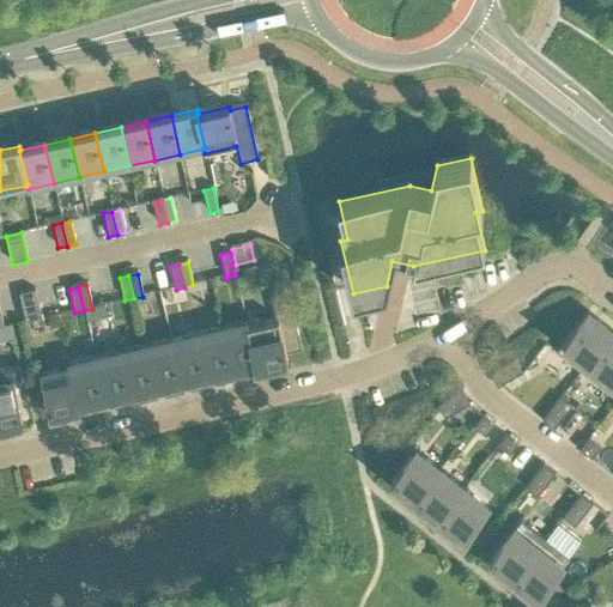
[(19,295),(26,323),(42,320),(35,291),(19,295)]
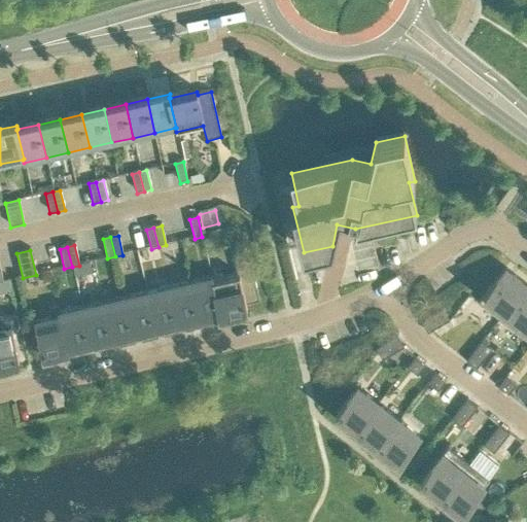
[(238,276),(213,282),(212,282),(218,312),(218,316),(247,309),(246,306),(259,303),(249,257),(235,261),(238,276)]
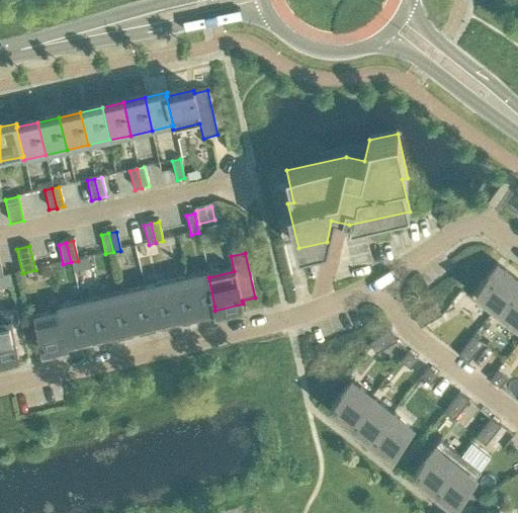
[(469,300),(490,316),(517,282),(496,266),(469,300)]
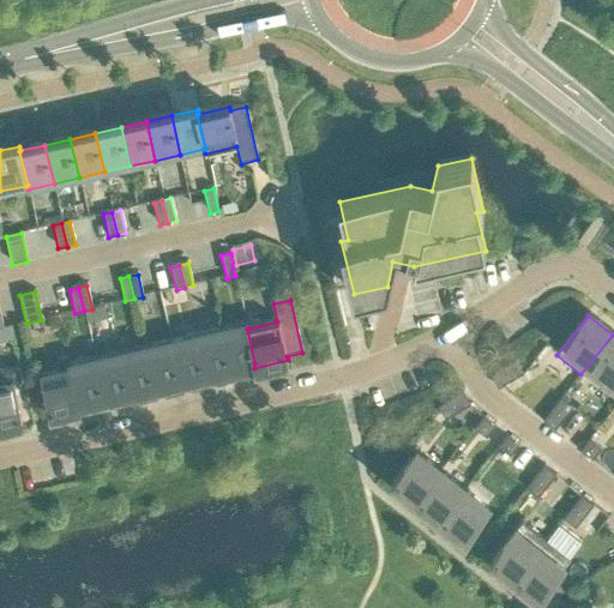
[(247,324),(221,331),(229,369),(254,363),(247,329),(248,329),(247,324)]
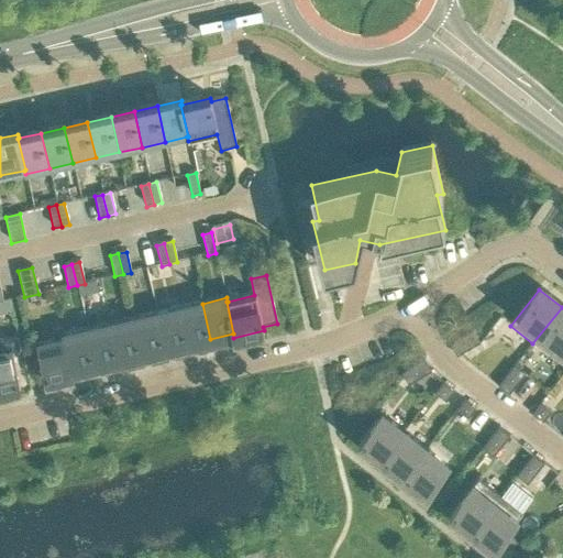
[(202,304),(179,308),(187,345),(210,339),(202,304)]
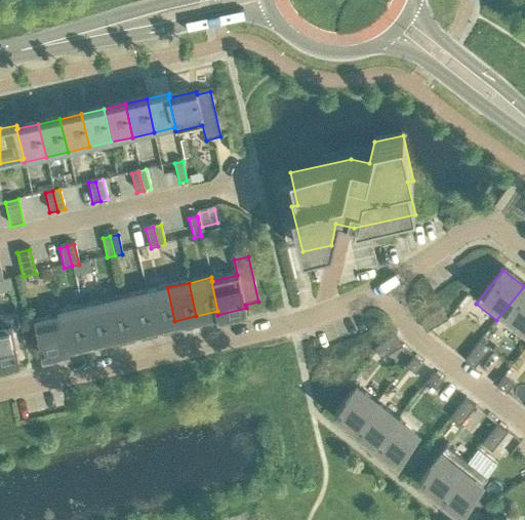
[(524,287),(524,286),(496,320),(518,336),(524,327),(524,287)]
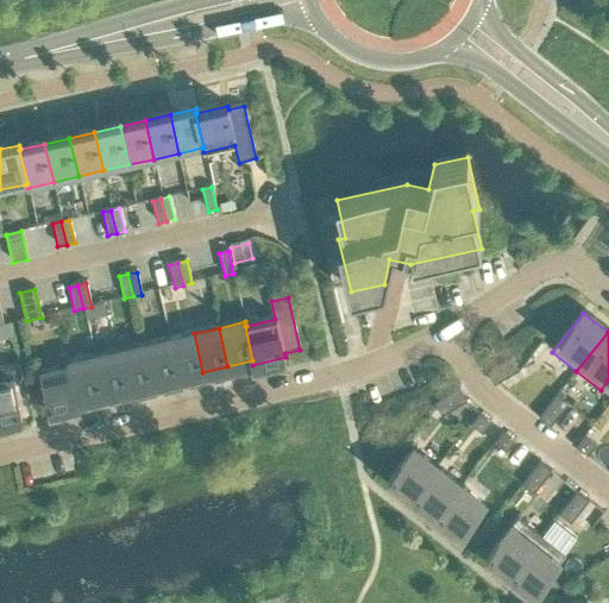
[(194,333),(169,339),(177,378),(202,372),(194,333)]
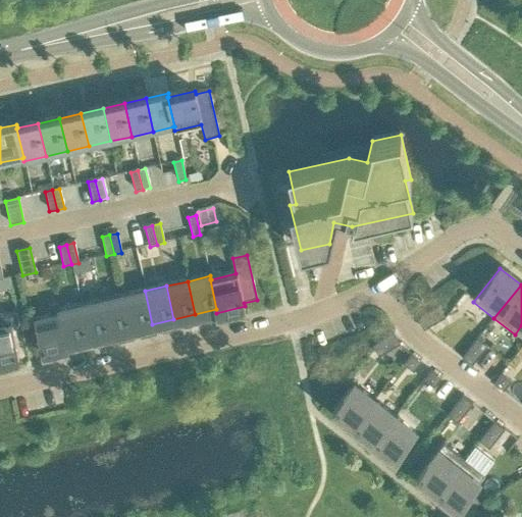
[(145,291),(123,296),(131,328),(152,324),(145,291)]
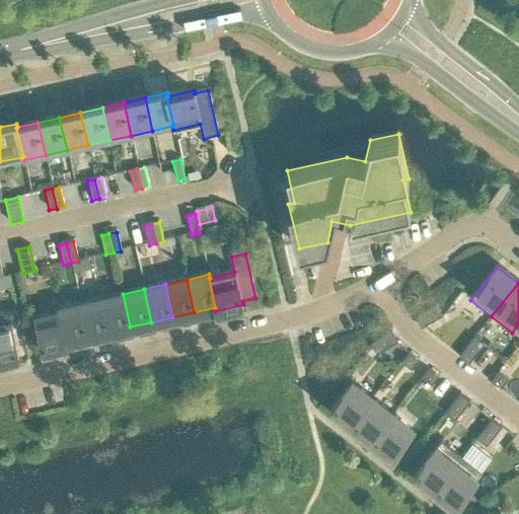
[(123,294),(101,299),(108,332),(130,326),(123,294)]
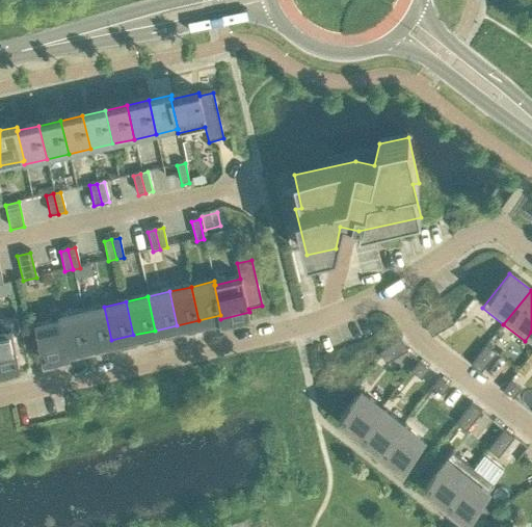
[(104,307),(82,312),(89,345),(111,340),(104,307)]
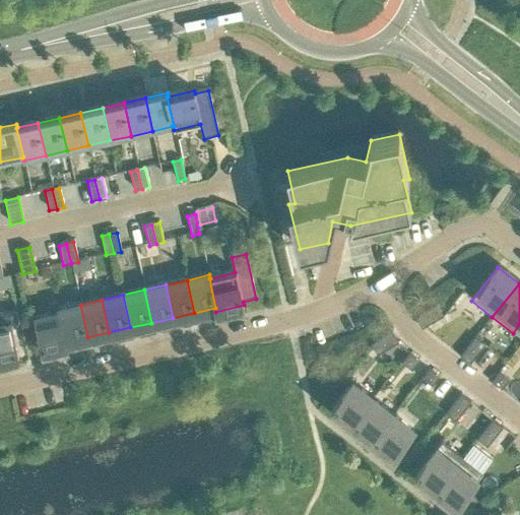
[(58,310),(59,313),(60,313),(66,342),(67,342),(87,337),(80,305),(58,310)]
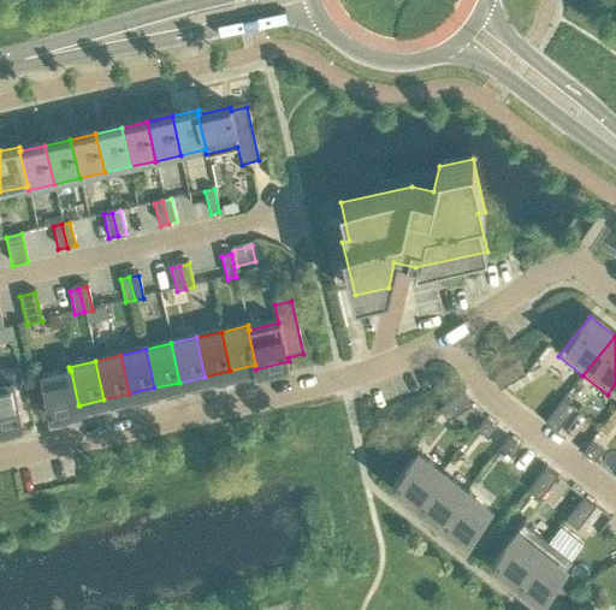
[(492,379),(499,391),(525,377),(517,363),(492,379)]
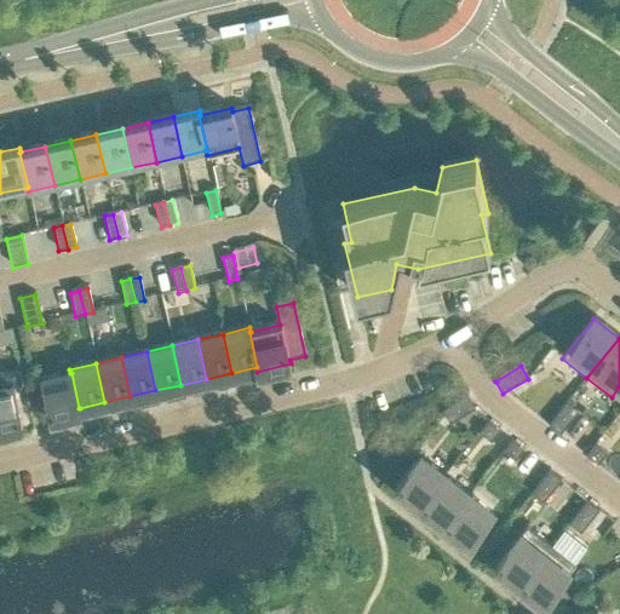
[(72,373),(70,373),(41,380),(51,419),(81,412),(80,408),(79,408),(72,373)]
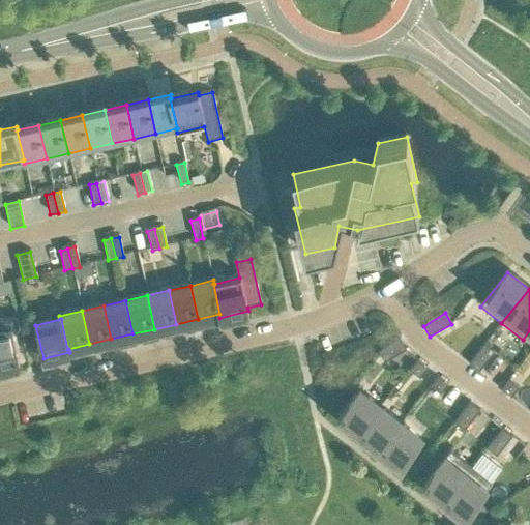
[(11,330),(0,332),(0,368),(19,363),(11,330)]
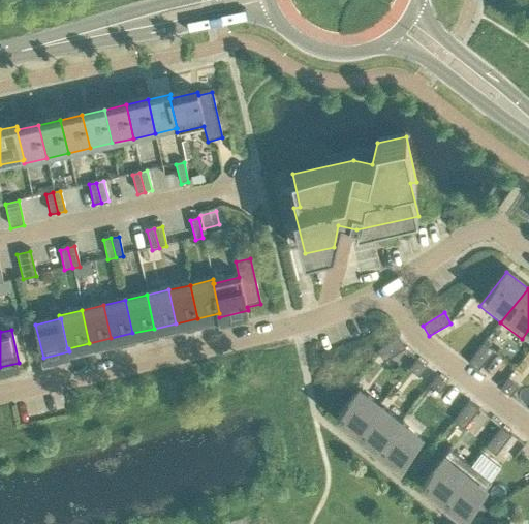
[(377,351),(383,363),(405,350),(399,339),(377,351)]
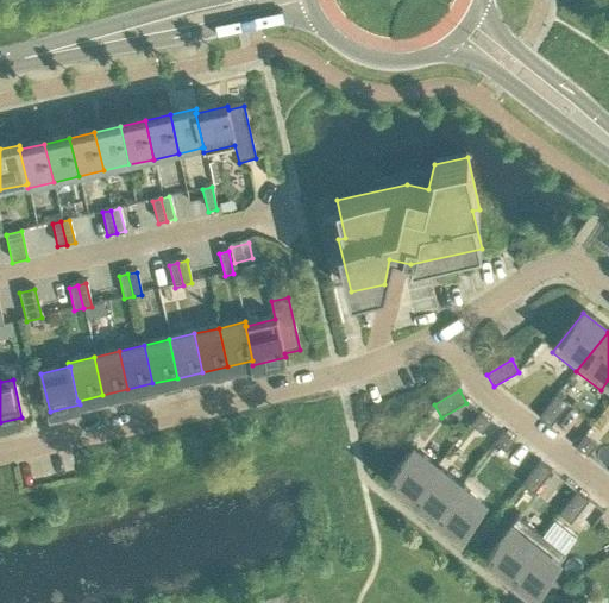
[(538,419),(550,428),(567,406),(556,396),(538,419)]
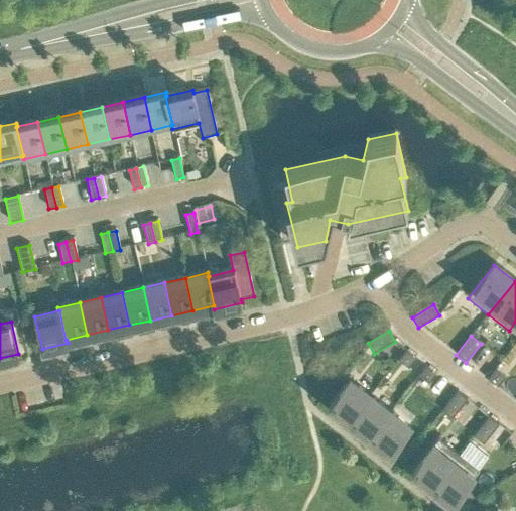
[(398,362),(408,369),(415,360),(406,353),(398,362)]
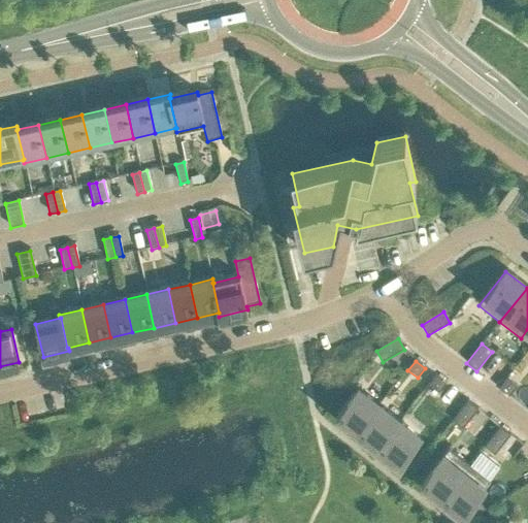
[(428,386),(438,394),(446,385),(435,377),(428,386)]
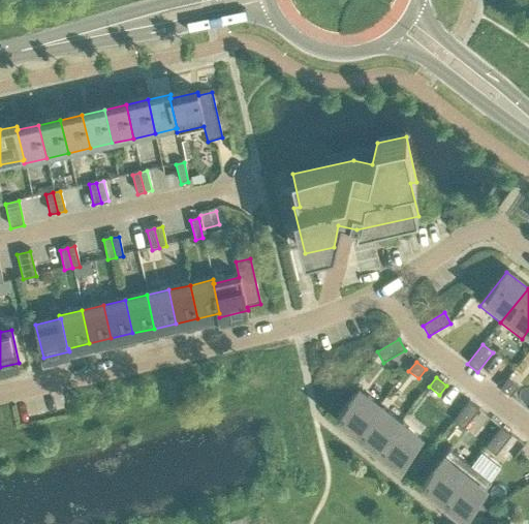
[(500,390),(509,398),(517,389),(507,380),(500,390)]
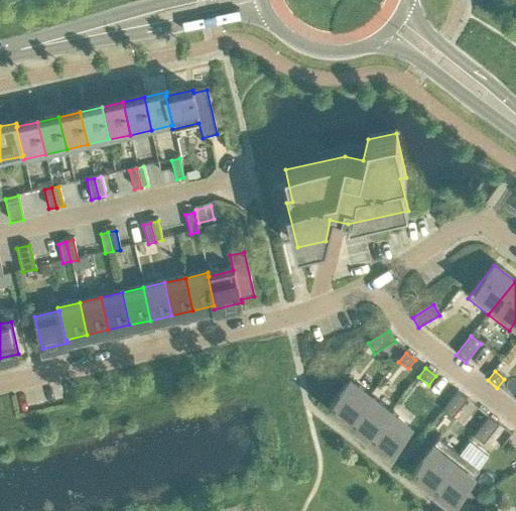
[(329,406),(350,423),(370,397),(350,381),(329,406)]
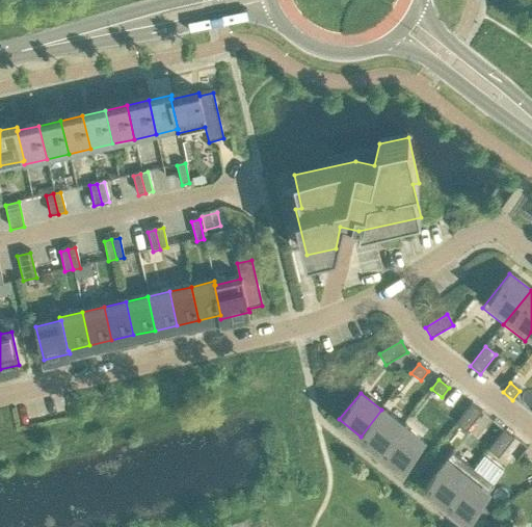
[(471,405),(455,425),(466,433),(481,414),(471,405)]
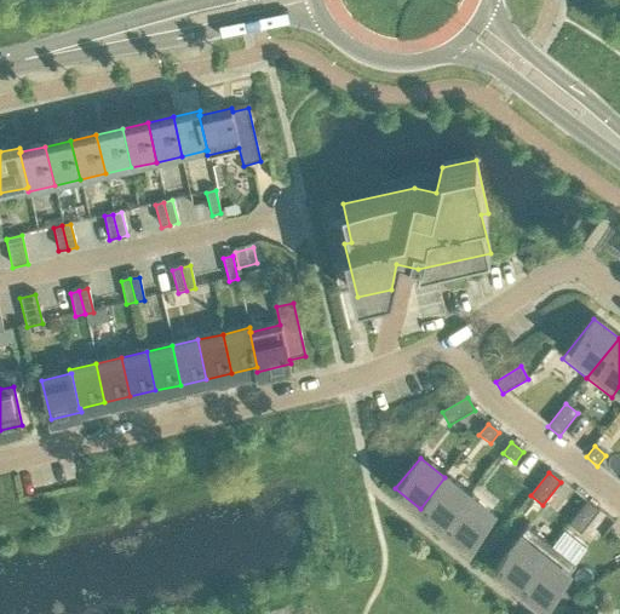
[(420,509),(443,527),(469,497),(445,477),(420,509)]
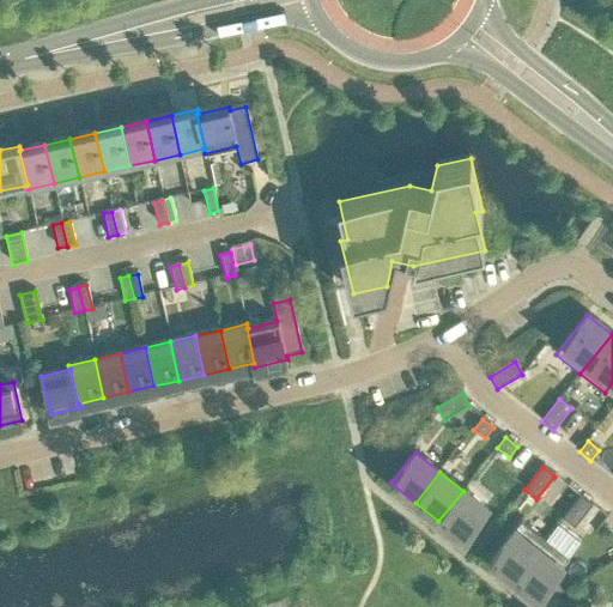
[(463,491),(438,521),(463,541),(487,510),(463,491)]
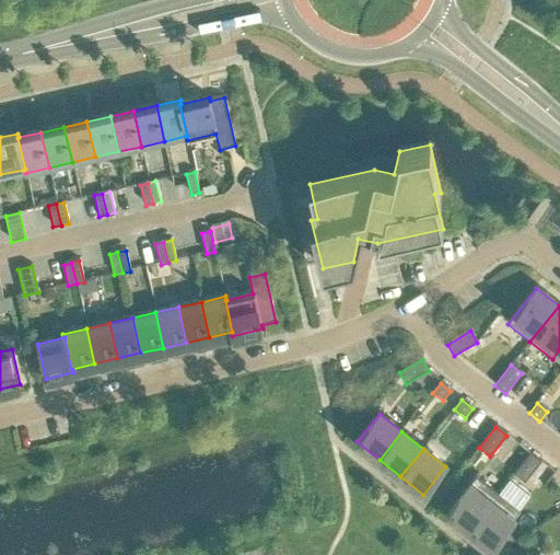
[(513,475),(524,484),(540,462),(531,454),(513,475)]
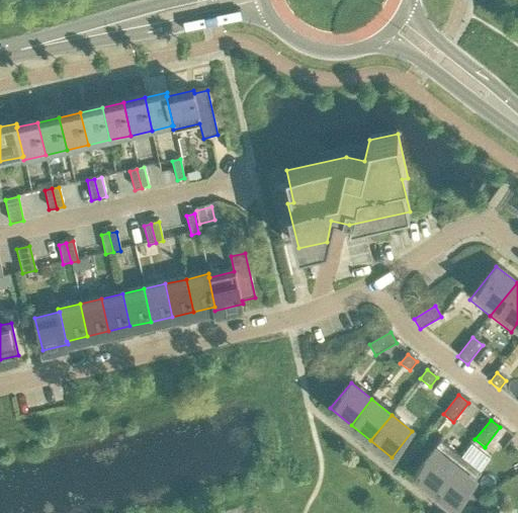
[(413,475),(434,491),(460,457),(440,441),(413,475)]
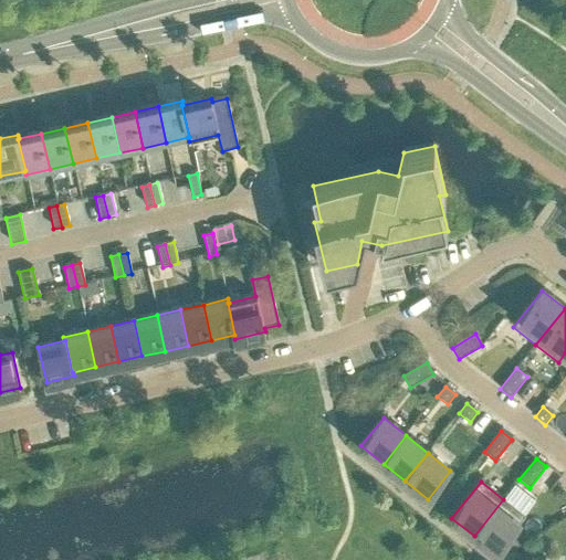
[(503,499),(474,536),(496,553),(525,517),(503,499)]
